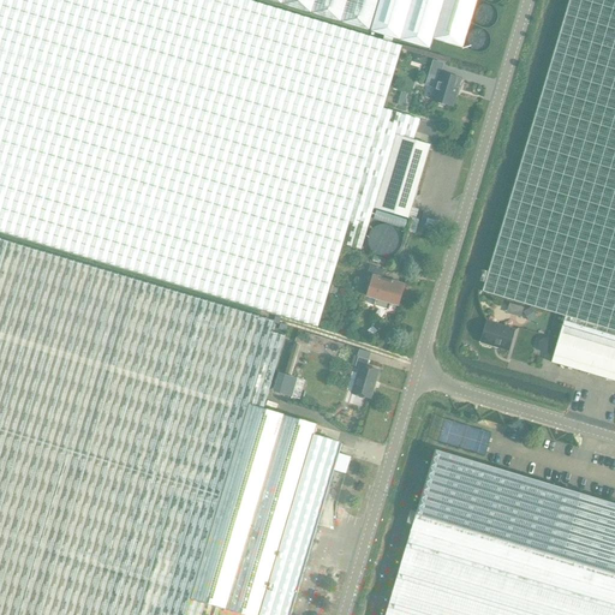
[(374,208),(395,135),(415,141),(421,119),(383,108),(402,46),(248,0),(0,0),(0,231),(23,238),(318,327),(342,244),(362,250),(374,208)]
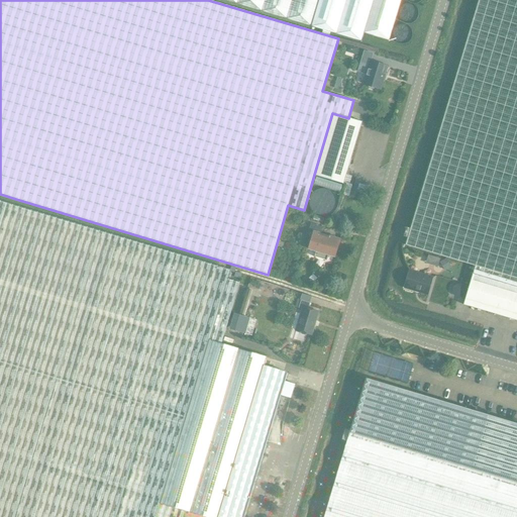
[(222,0),(362,41),(364,33),(389,40),(400,0),(222,0)]
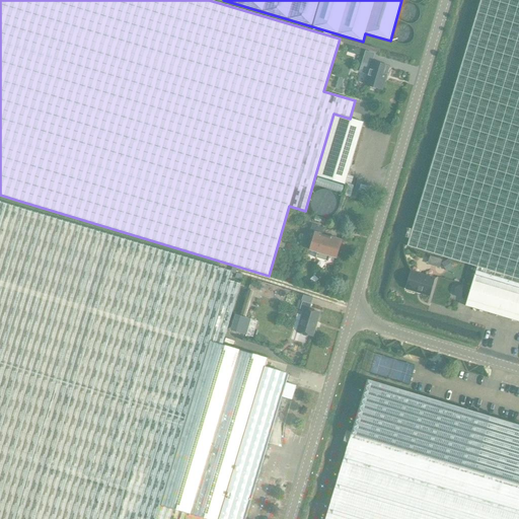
[(476,267),(474,275),(518,288),(518,0),(480,0),(406,246),(476,267)]
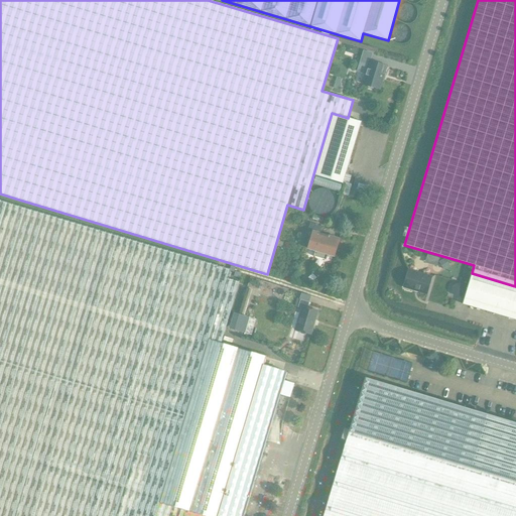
[(369,60),(363,84),(367,86),(368,88),(373,89),(375,88),(380,90),(387,67),(369,60)]
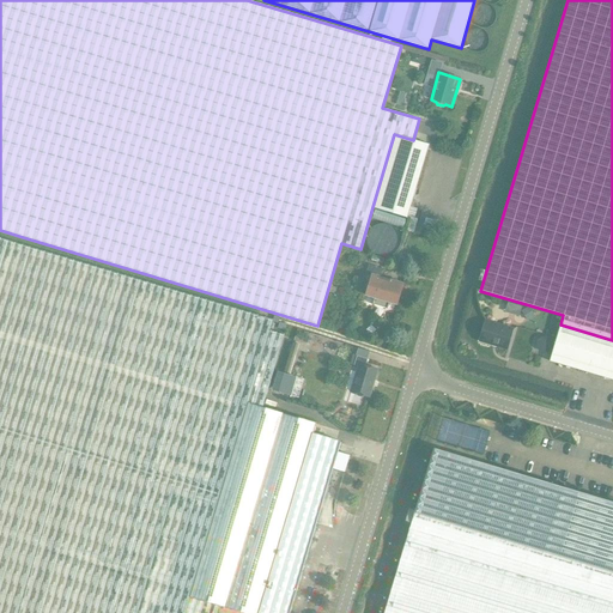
[(413,140),(394,134),(372,207),(407,218),(429,145),(413,140)]
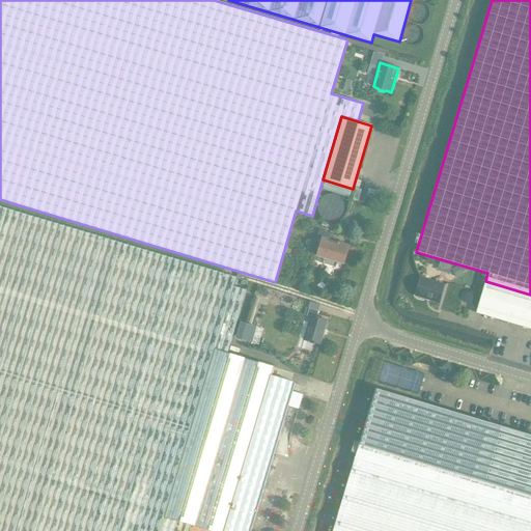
[(0,530),(173,530),(174,530),(227,353),(246,290),(233,286),(235,278),(0,206),(0,530)]
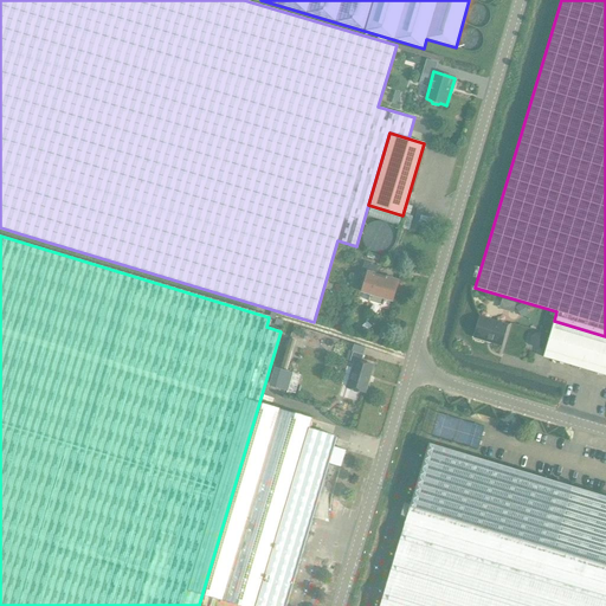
[(371,295),(368,301),(382,305),(385,298),(392,301),(399,281),(375,274),(378,265),(365,262),(361,272),(367,274),(362,291),(371,295)]
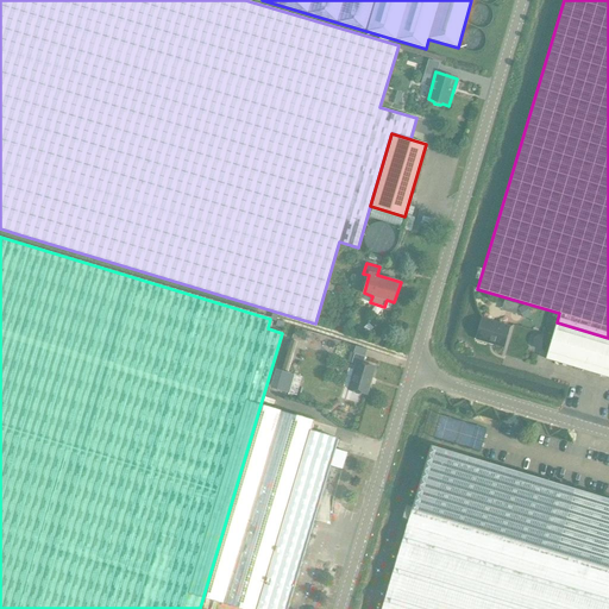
[(482,319),(476,339),(489,343),(489,340),(495,343),(494,344),(504,346),(509,327),(482,319)]
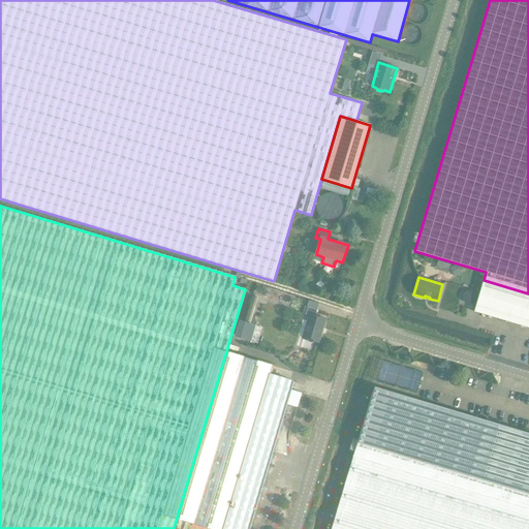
[(528,328),(528,293),(484,280),(474,312),(528,328)]
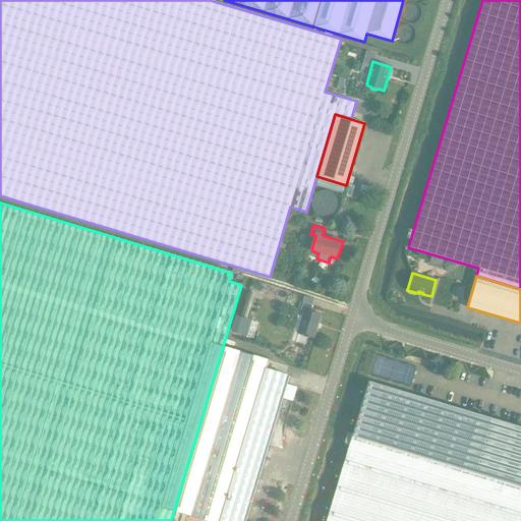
[(241,316),(245,317),(252,295),(248,294),(241,316)]
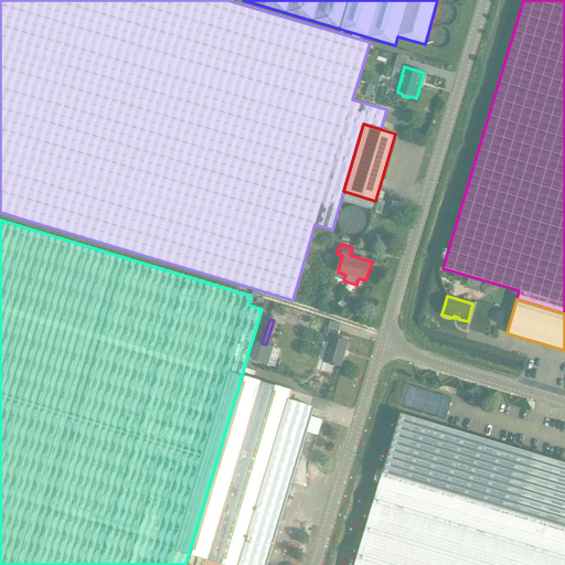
[(340,365),(348,340),(337,337),(339,331),(329,328),(327,337),(330,338),(323,361),(327,362),(329,365),(333,366),(337,364),(340,365)]
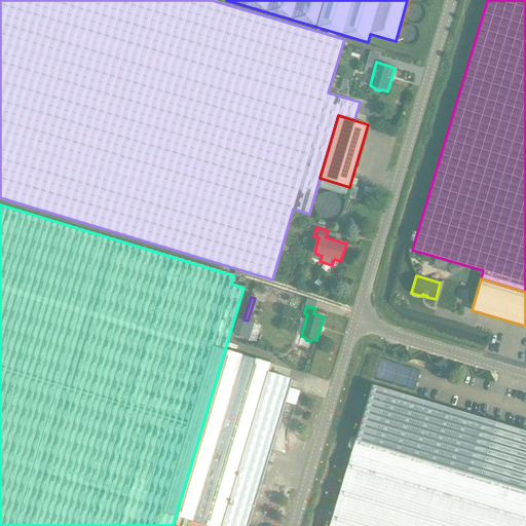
[(233,336),(243,339),(246,331),(235,328),(233,336)]
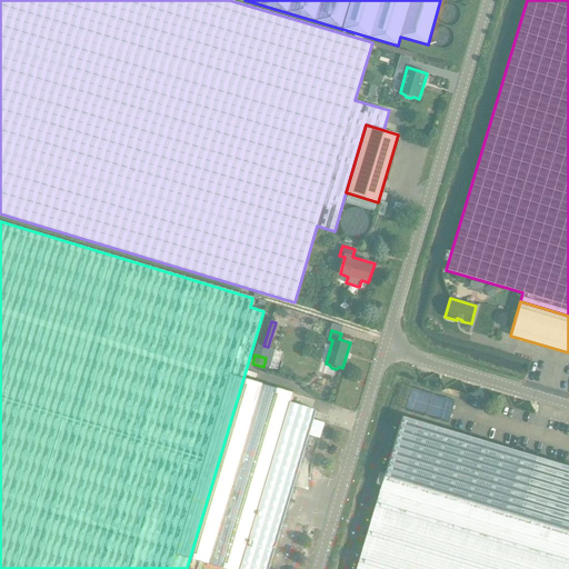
[(293,392),(243,378),(187,568),(192,568),(201,568),(203,562),(227,568),(269,568),(309,435),(320,438),(325,422),(313,419),(317,410),(290,402),(293,392)]
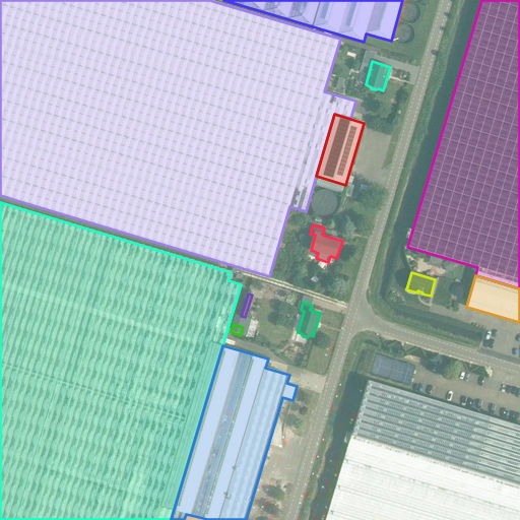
[(351,435),(325,519),(519,519),(519,426),(368,380),(351,435)]
